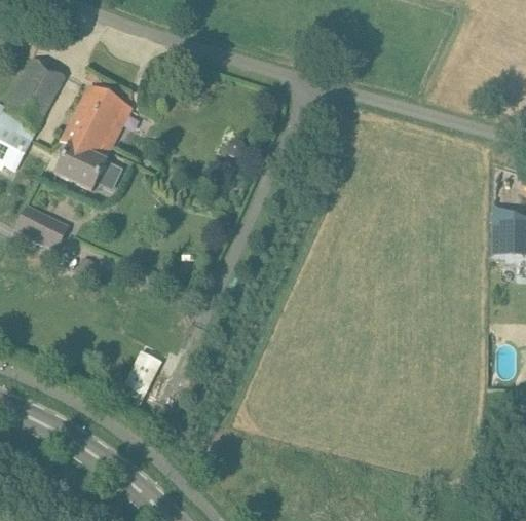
[(31,139),(55,94),(66,75),(33,57),(5,106),(0,103),(0,159),(15,169),(31,139)]
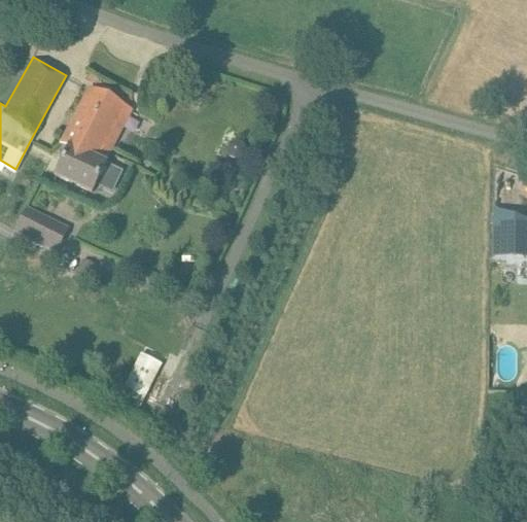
[(90,85),(60,141),(69,145),(96,158),(102,146),(125,104),(90,85)]
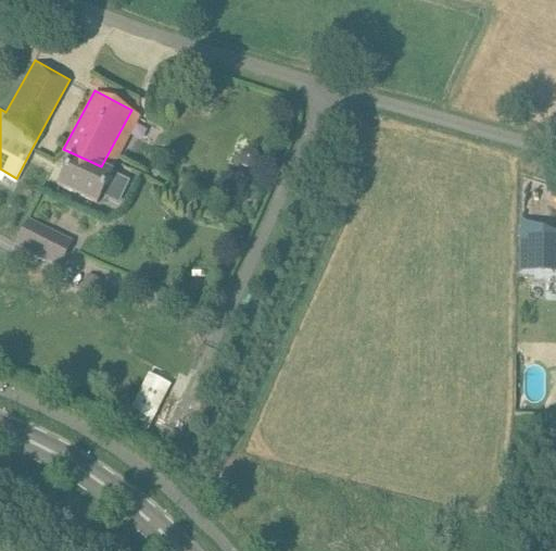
[(116,159),(108,154),(101,166),(73,153),(59,182),(97,200),(111,171),(110,171),(116,159)]
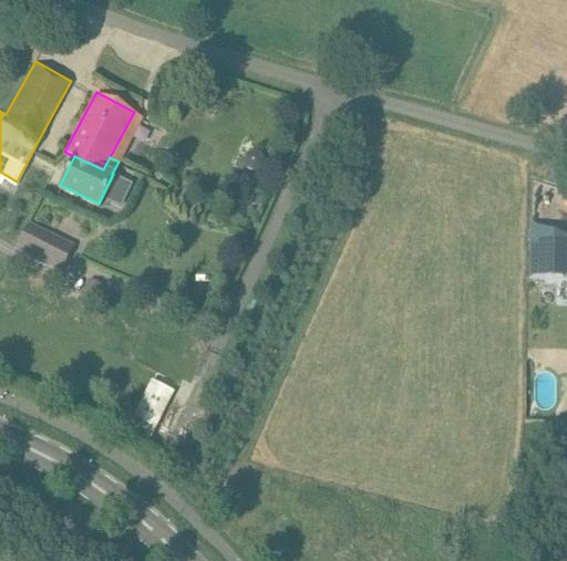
[(16,184),(17,182),(0,172),(0,179),(2,180),(3,177),(16,184)]
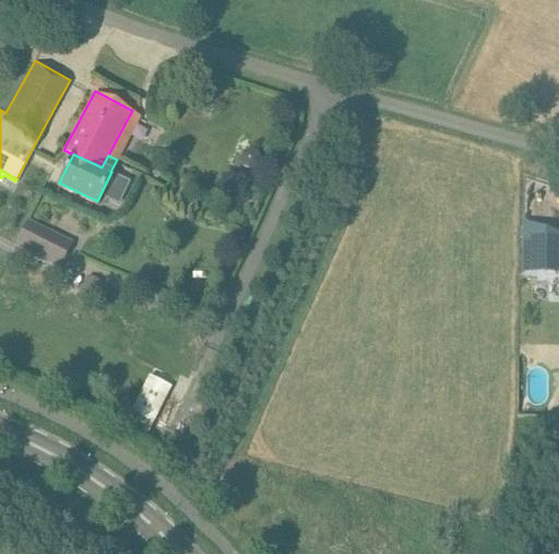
[(72,240),(28,217),(15,242),(60,263),(72,240)]
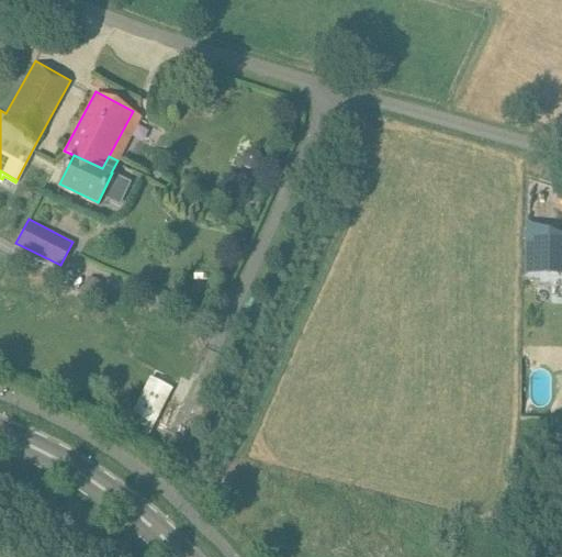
[(561,232),(532,223),(527,221),(526,271),(561,271),(561,232)]
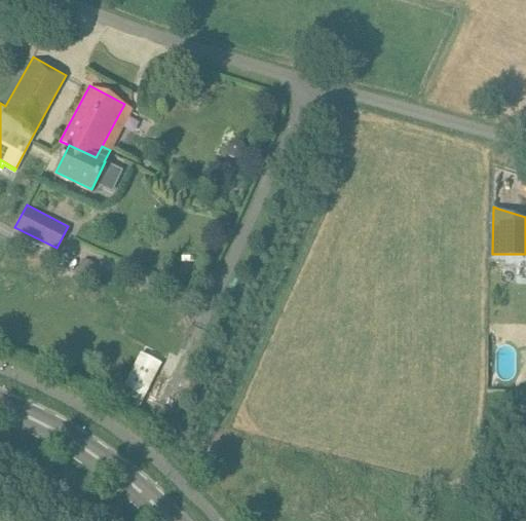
[(141,350),(118,395),(139,406),(146,393),(159,366),(161,361),(141,350)]
